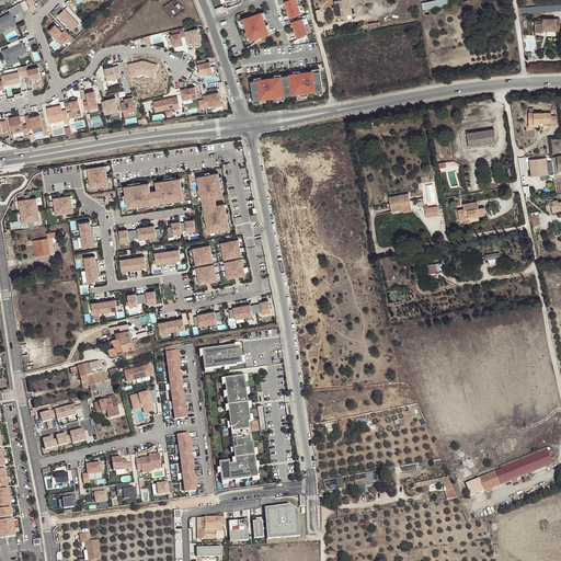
[(296,0),(292,0),(285,3),(289,20),(300,15),(296,0)]
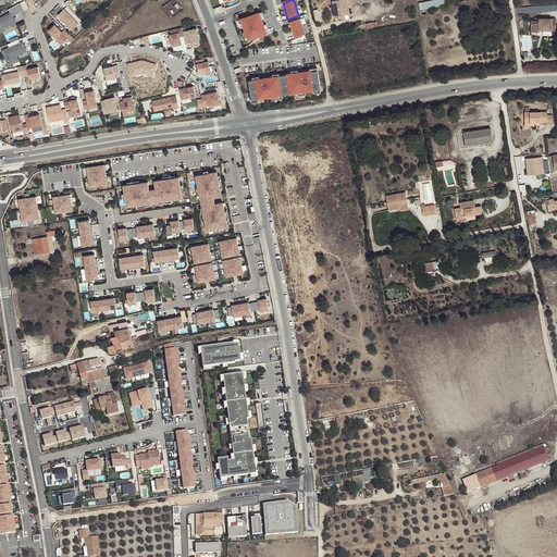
[(347,3),(347,0),(337,0),(333,1),(335,19),(349,16),(347,3)]
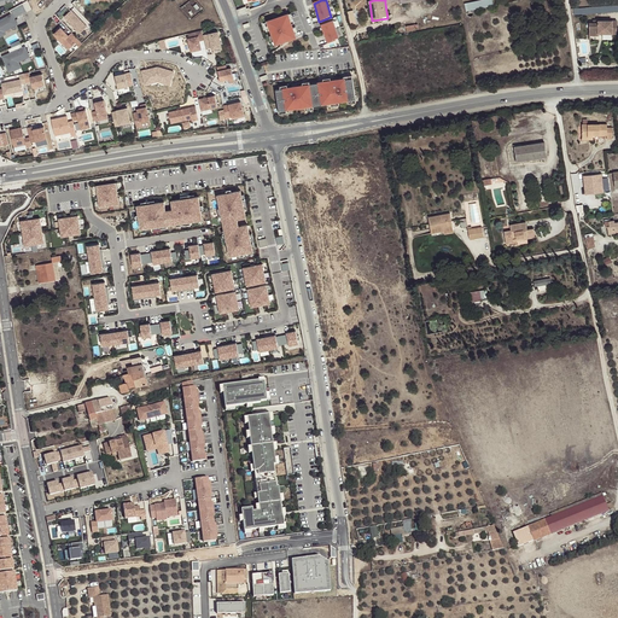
[(23,3),(10,10),(12,15),(0,21),(0,36),(5,34),(4,31),(17,24),(15,18),(28,11),(23,3)]
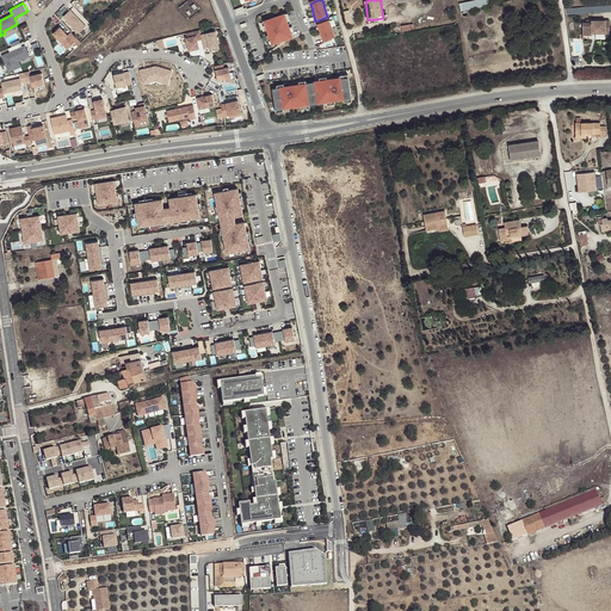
[(75,36),(87,26),(68,2),(57,12),(75,36)]
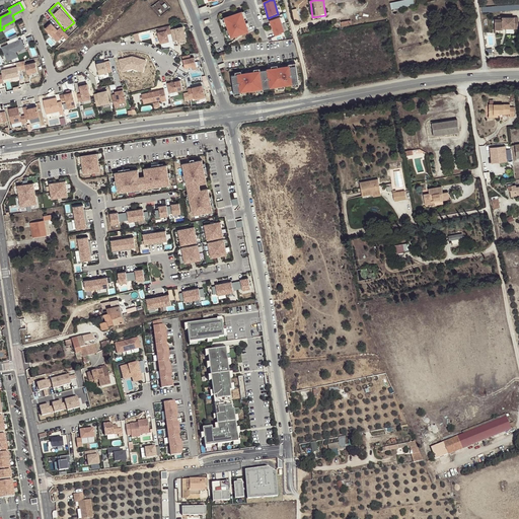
[(242,13),(223,19),(231,41),(250,33),(242,13)]
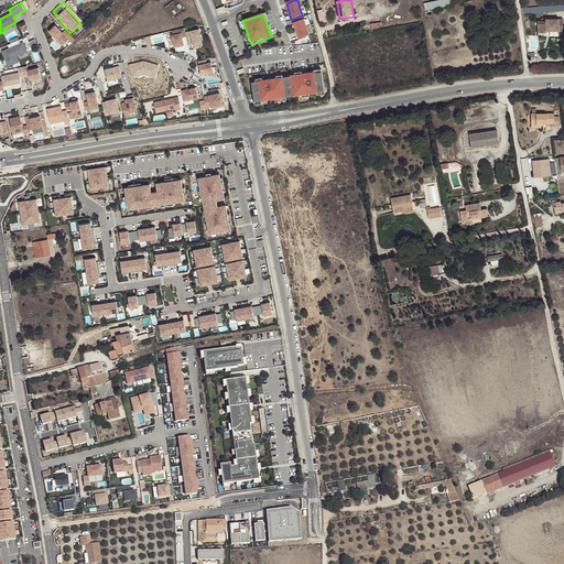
[(559,19),(546,19),(546,21),(539,21),(539,32),(546,32),(546,31),(559,31),(559,19)]
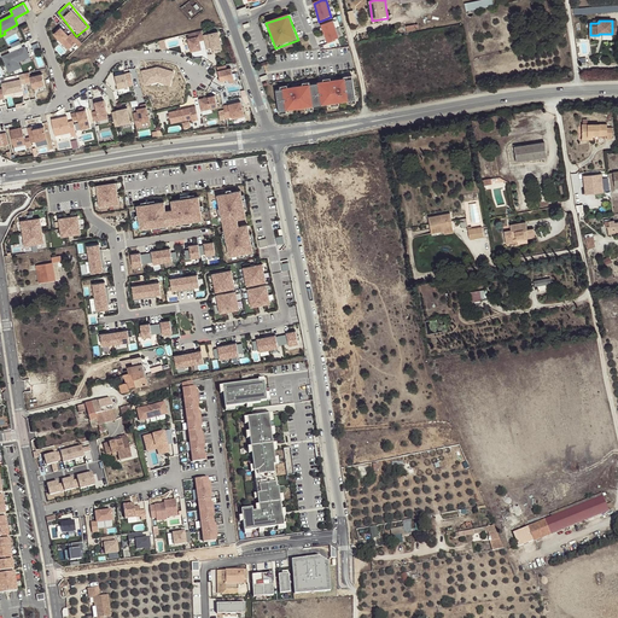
[(333,22),(321,25),(327,44),(339,39),(333,22)]
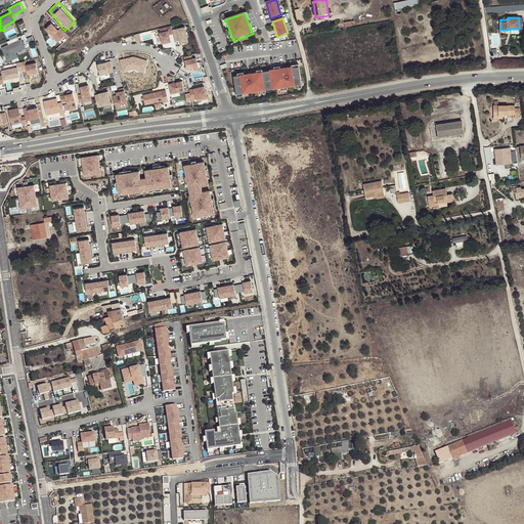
[(57,31),(51,24),(44,30),(58,45),(68,35),(60,28),(57,31)]
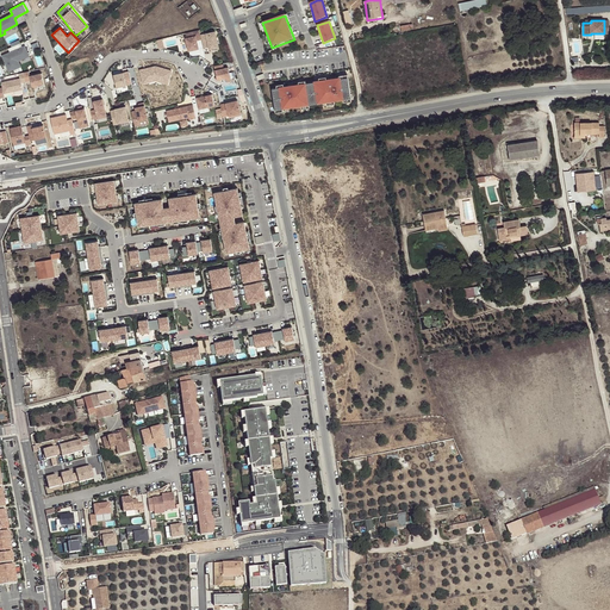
[(216,33),(201,36),(204,48),(209,48),(210,51),(221,50),(216,33)]
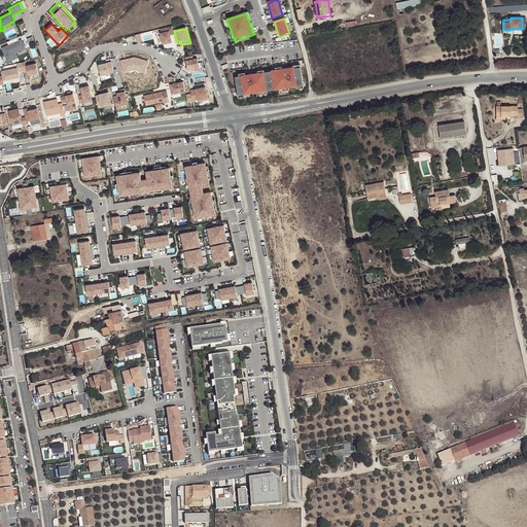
[(169,31),(160,33),(162,45),(172,43),(169,31)]
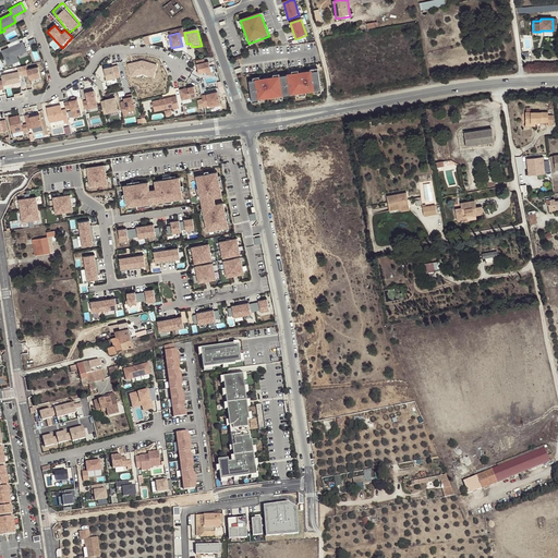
[(20,44),(19,40),(7,45),(9,48),(1,51),(8,65),(17,61),(15,56),(26,51),(22,43),(20,44)]
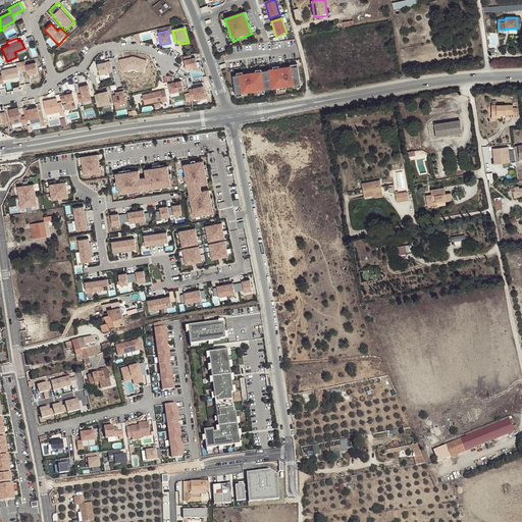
[(145,55),(120,59),(122,72),(148,67),(145,55)]
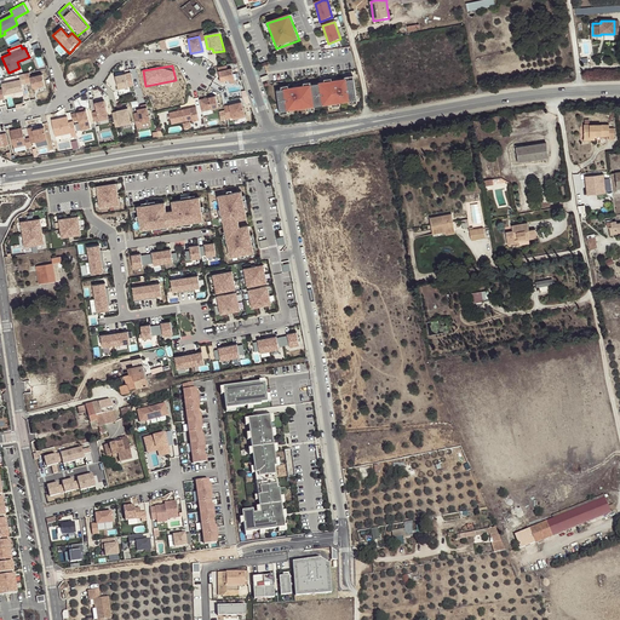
[(233,69),(219,72),(220,84),(236,81),(233,69)]
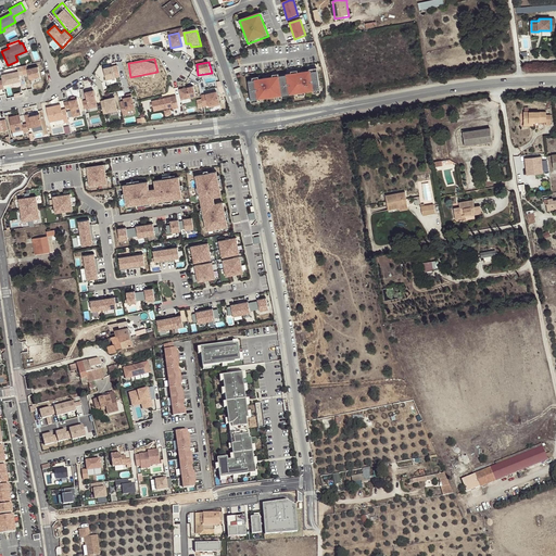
[(27,65),(22,66),(23,74),(24,75),(28,74),(30,79),(40,76),(38,67),(27,70),(27,65)]
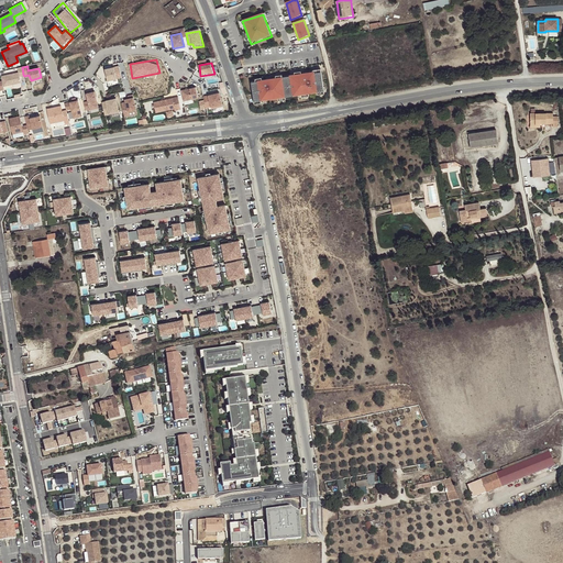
[(112,79),(122,78),(119,66),(110,68),(112,79)]
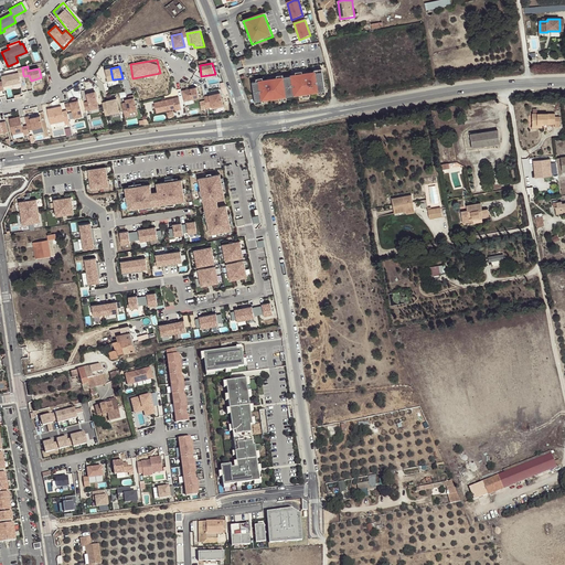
[(19,73),(1,77),(2,82),(3,86),(21,83),(20,76),(23,75),(22,67),(19,68),(18,68),(19,73)]
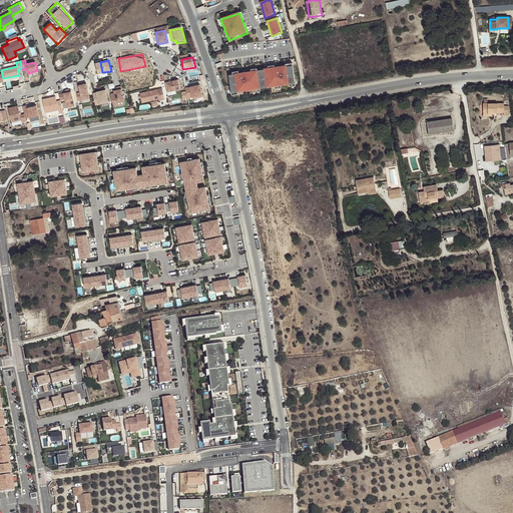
[(293,67),(228,76),(231,95),(296,85),(293,67)]
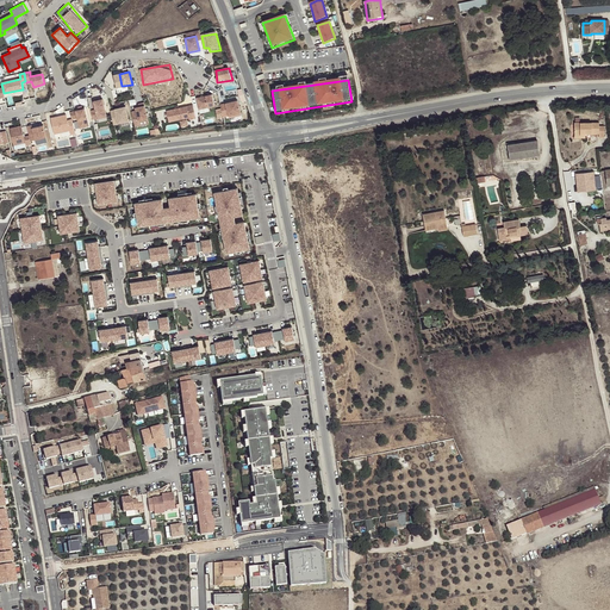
[(195,98),(199,110),(215,106),(212,94),(195,98)]
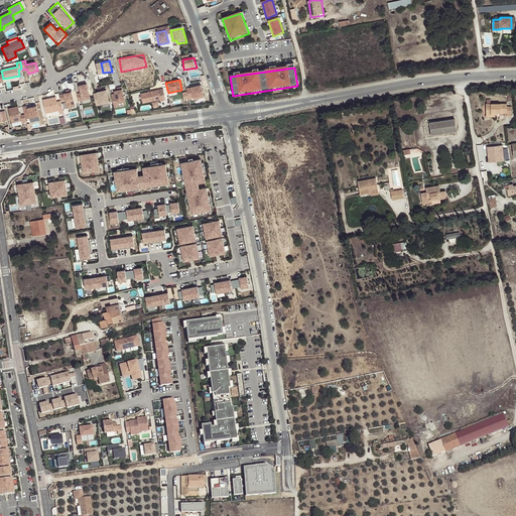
[(71,89),(69,81),(62,83),(63,90),(71,89)]
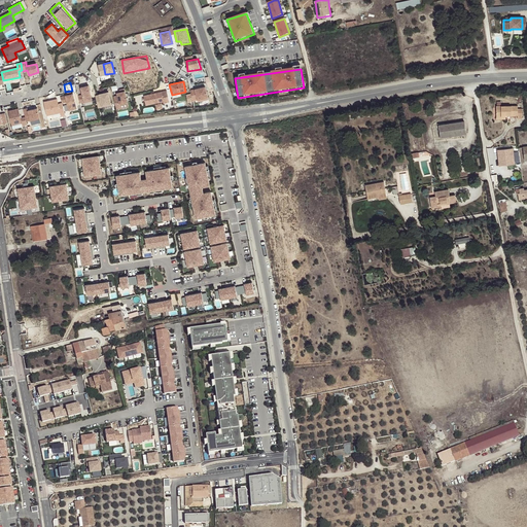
[(82,95),(78,96),(80,103),(93,101),(89,85),(81,88),(82,95)]
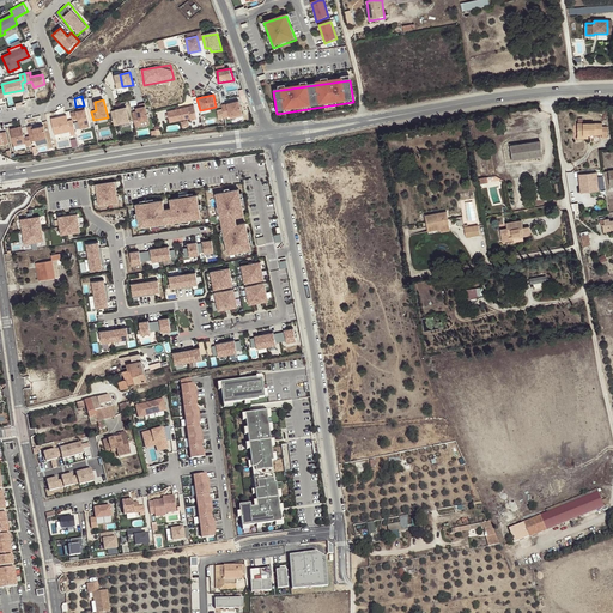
[(240,102),(222,107),(224,119),(230,116),(231,120),(243,117),(240,102)]
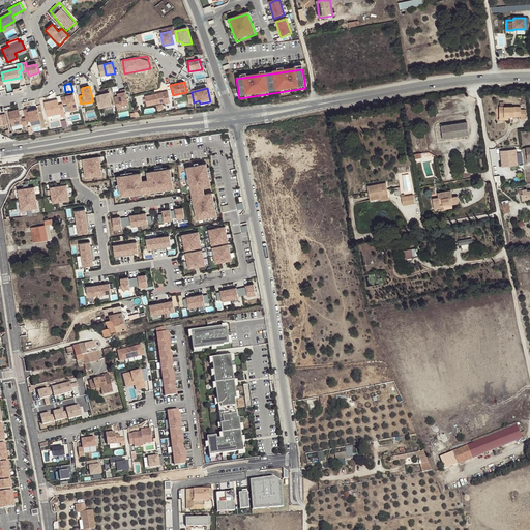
[(114,96),(117,110),(121,109),(120,105),(128,102),(125,91),(118,93),(118,96),(114,96)]
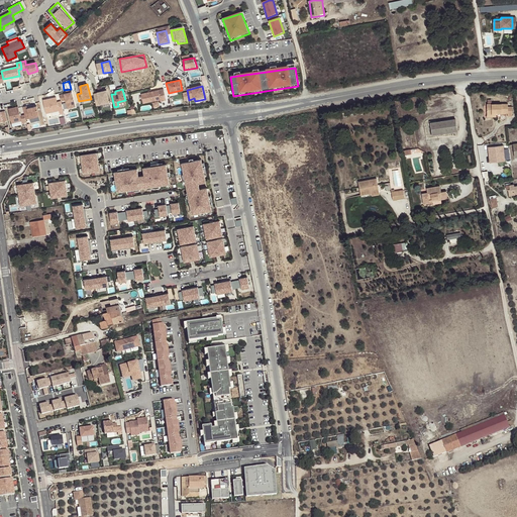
[(94,94),(96,106),(100,105),(100,104),(109,102),(107,90),(97,92),(97,93),(94,94)]
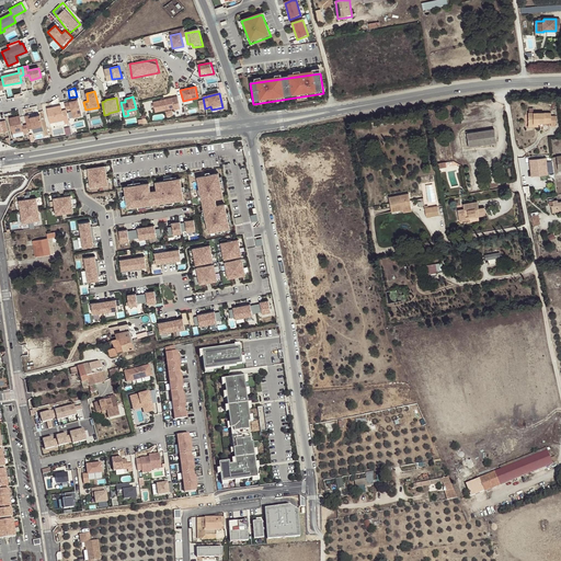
[(178,98),(152,103),(155,114),(180,110),(178,98)]
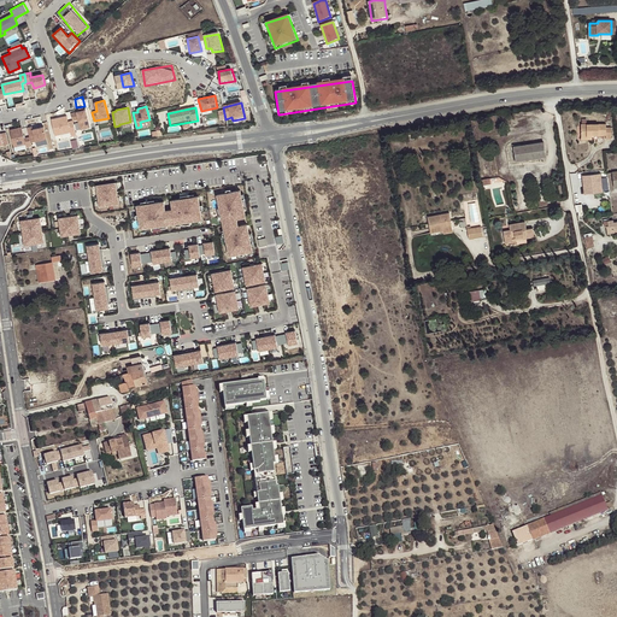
[(86,110),(71,113),(74,121),(78,119),(80,122),(81,122),(83,129),(89,128),(86,110)]
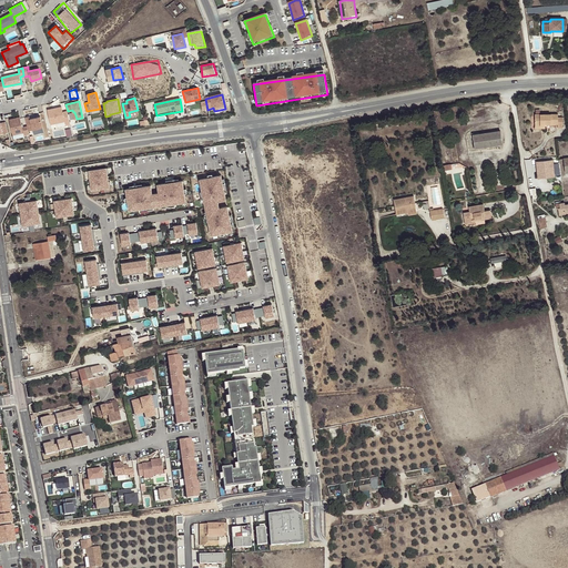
[(68,111),(63,112),(61,107),(48,110),(51,124),(66,121),(66,125),(70,124),(68,111)]
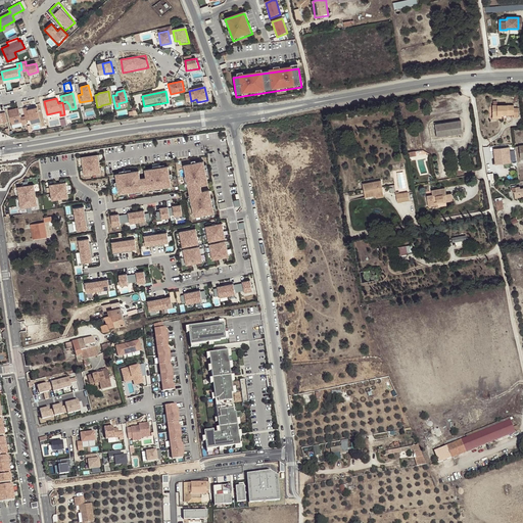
[(492,105),(492,115),(502,115),(502,114),(514,114),(514,119),(518,117),(518,108),(514,108),(514,105),(492,105)]
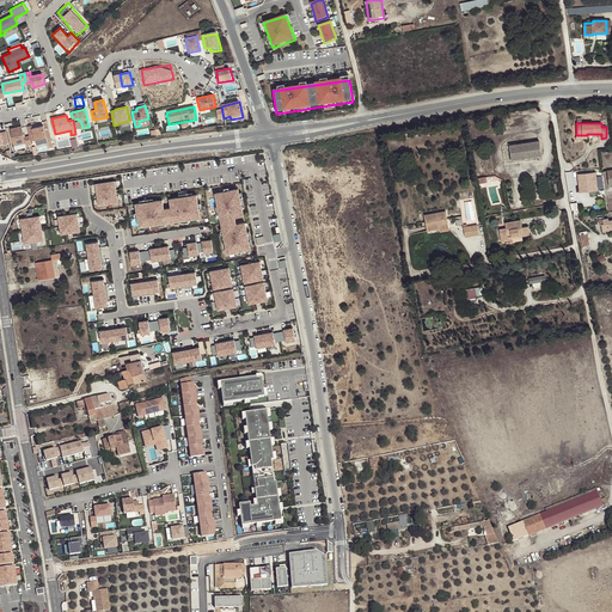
[(31,141),(30,136),(24,138),(22,126),(10,129),(14,146),(25,144),(26,146),(31,145),(31,141)]
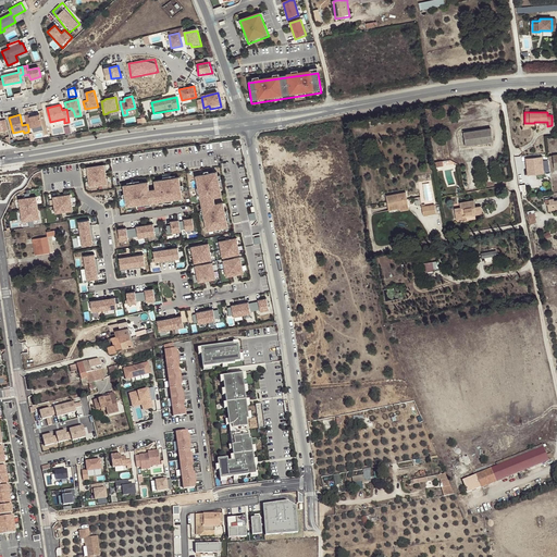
[(29,114),(25,115),(27,124),(28,128),(42,125),(39,114),(29,116),(29,114)]
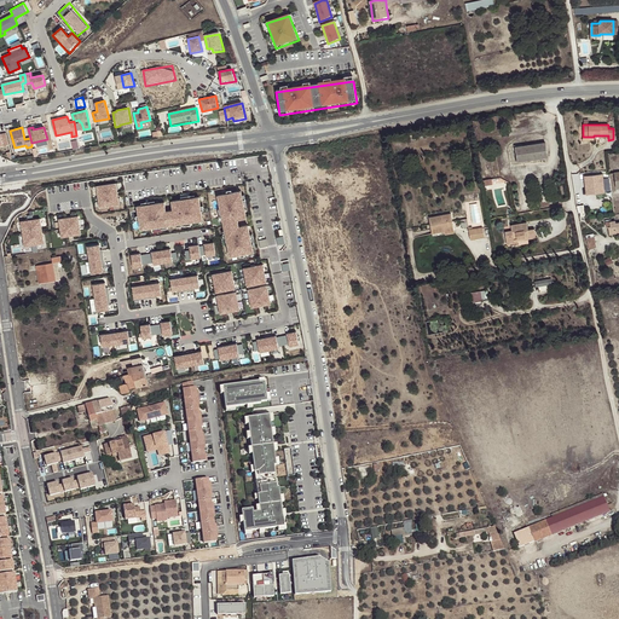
[(545,144),(515,148),(518,162),(548,158),(545,144)]
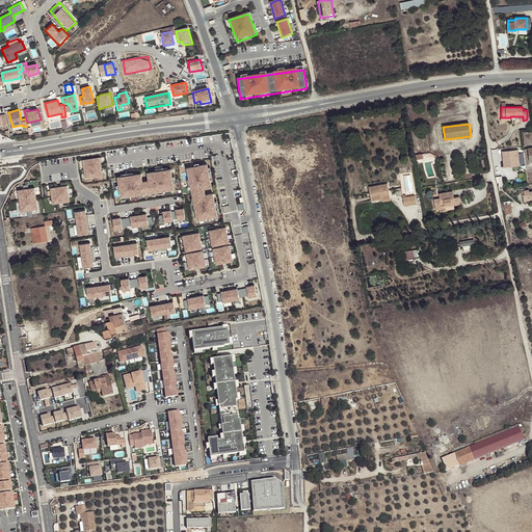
[(519,162),(517,150),(502,151),(504,167),(511,166),(511,163),(513,163),(519,162)]
